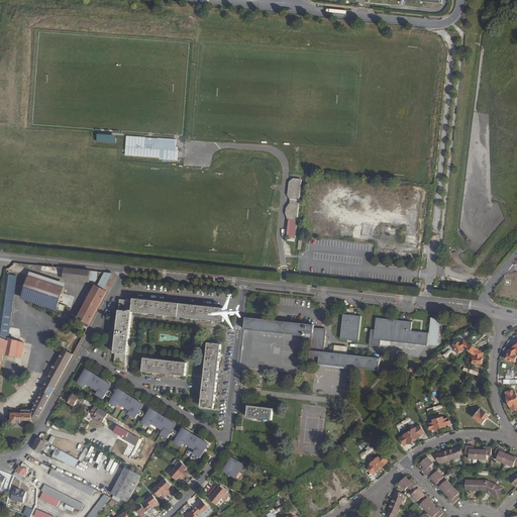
[(115,135),(96,134),(96,141),(115,142),(115,135)]
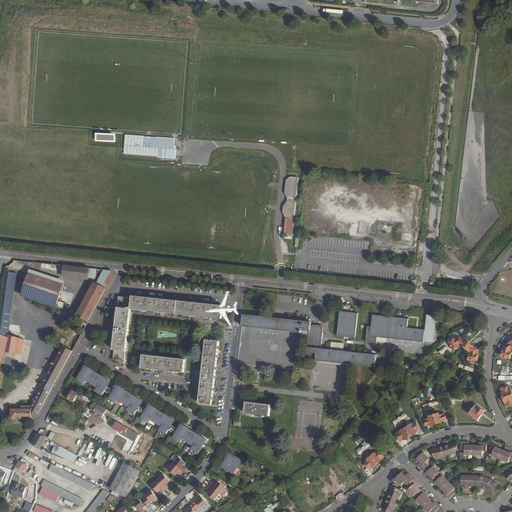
[(174,138),(125,135),(124,153),(158,156),(158,157),(176,158),(176,149),(174,149),(174,138)]
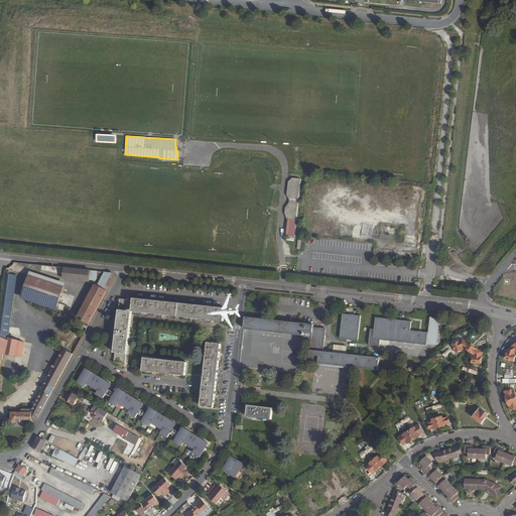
[(289,203),(285,208),(284,213),(287,219),(285,236),(294,237),(298,200),(300,179),(292,178),(288,182),(287,195),(289,199),(289,203)]
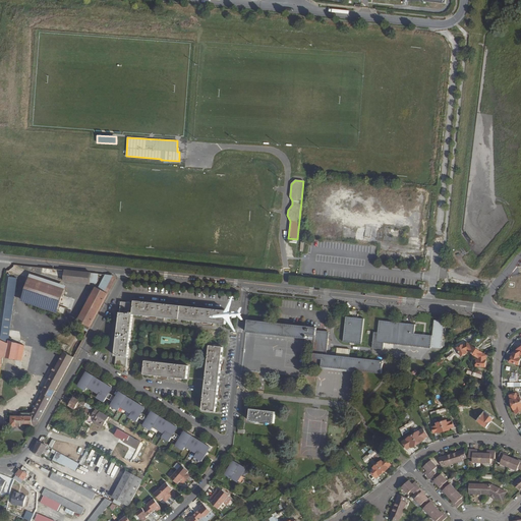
[(65,271),(64,281),(91,284),(92,273),(65,271)]
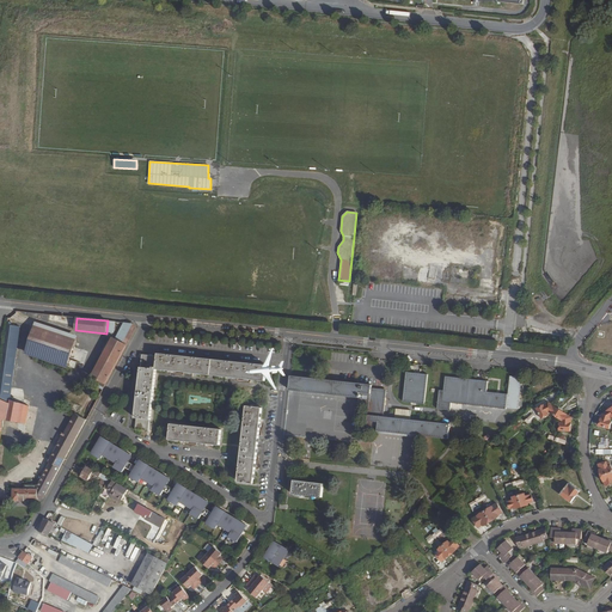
[(8,320),(0,379),(0,420),(4,421),(25,424),(29,407),(11,399),(20,326),(12,325),(12,322),(8,320)]
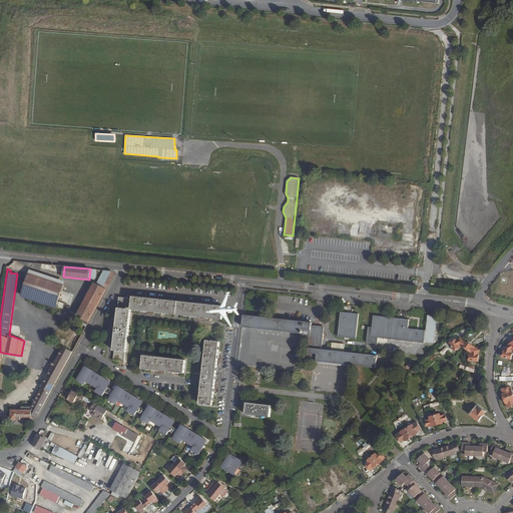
[(30,274),(63,285),(65,281),(31,270),(30,274)]
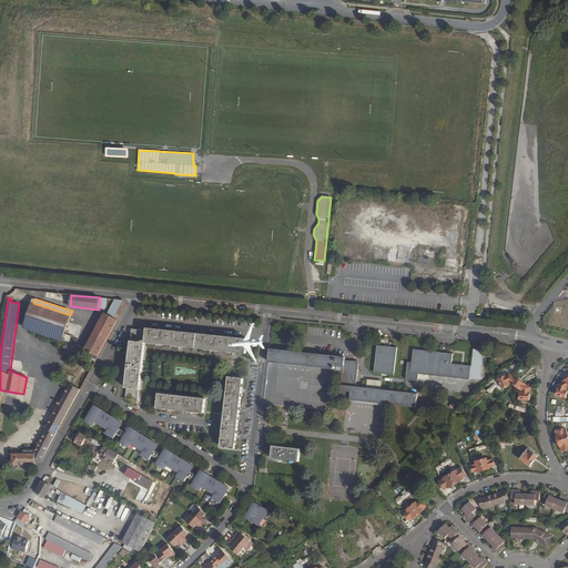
[(114,300),(108,314),(119,320),(127,305),(123,300),(114,300)]
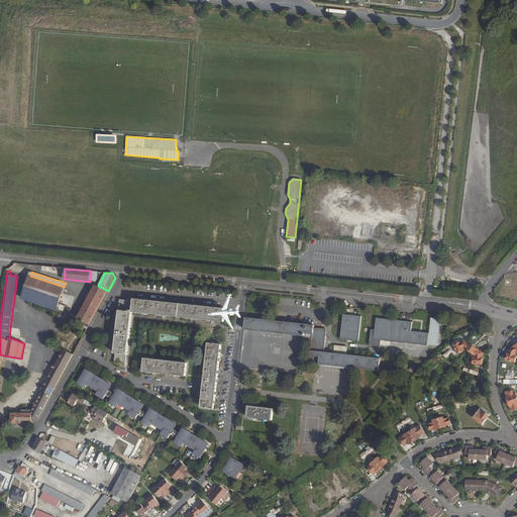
[(30,276),(23,298),(57,309),(60,300),(63,301),(64,298),(61,297),(64,287),(30,276)]
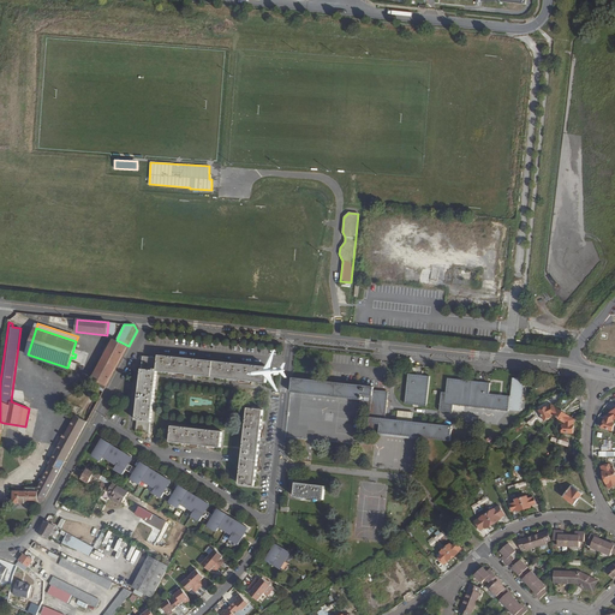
[(114,339),(89,383),(103,392),(129,346),(117,340),(114,339)]
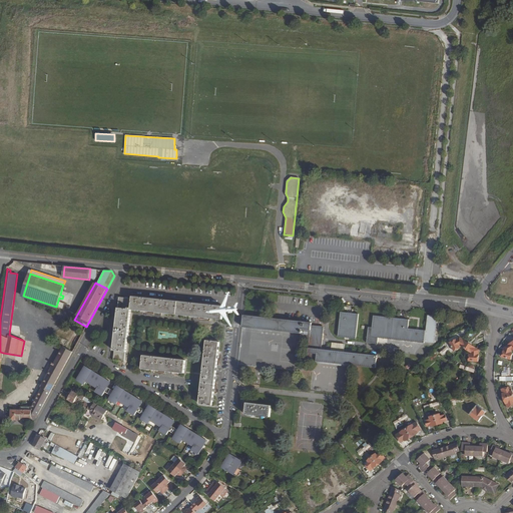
[(211,319),(222,320),(224,307),(132,297),(132,299),(120,298),(117,320),(115,340),(114,350),(115,350),(114,360),(125,361),(126,352),(130,316),(131,310),(140,311),(147,312),(161,313),(176,315),(189,316),(200,318),(211,319)]
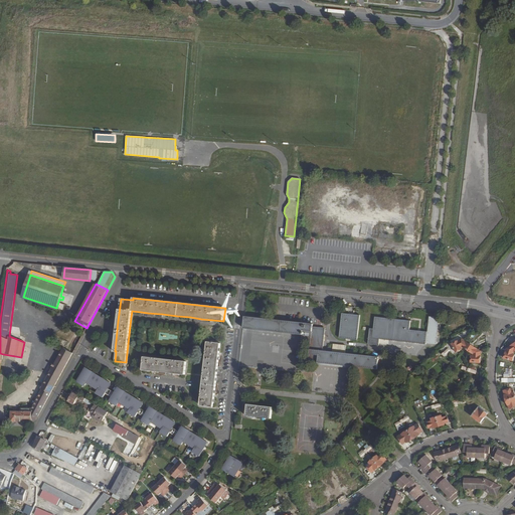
[(356,340),(360,316),(343,314),(339,338),(356,340)]
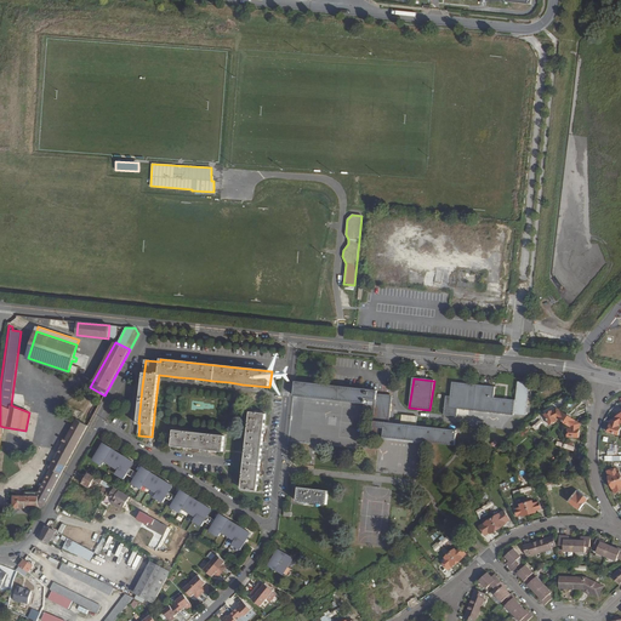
[(295,382),(294,396),(364,404),(364,406),(375,408),(371,437),(379,438),(423,443),(454,448),(456,432),(416,427),(417,417),(402,415),(400,425),(388,423),(392,397),(377,394),(377,392),(295,382)]
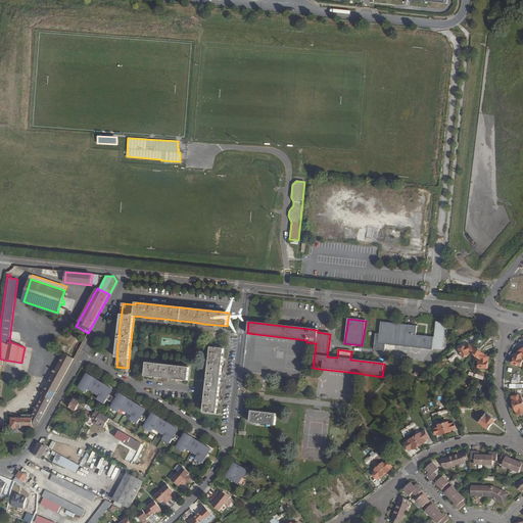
[(375,335),(373,350),(384,351),(385,345),(431,351),(431,349),(441,351),(444,324),(435,323),(433,339),(415,336),(416,327),(380,323),(378,335),(375,335)]
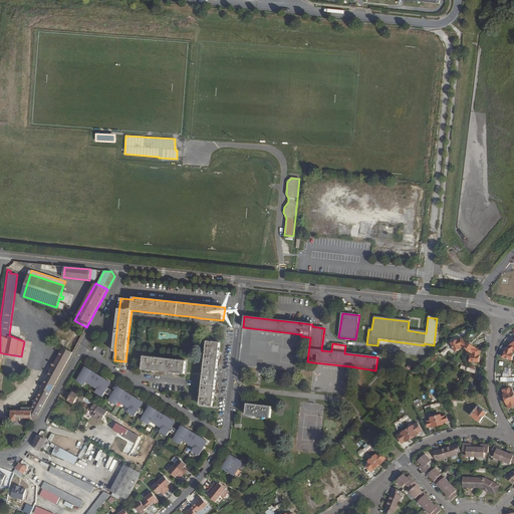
[(451,342),(455,351),(461,348),(460,346),(462,346),(465,341),(461,338),(451,342)]
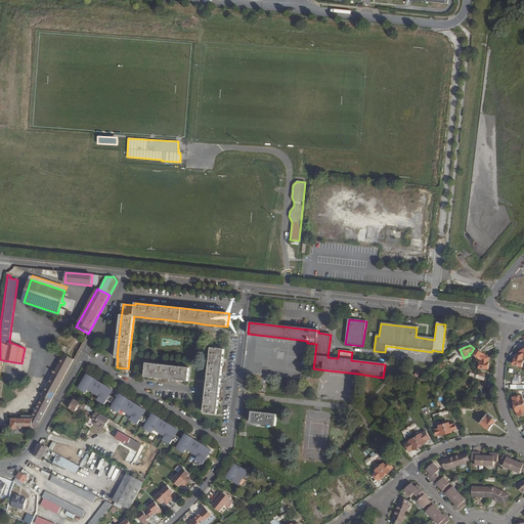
[(212,348),(205,412),(217,415),(224,349),(212,348)]
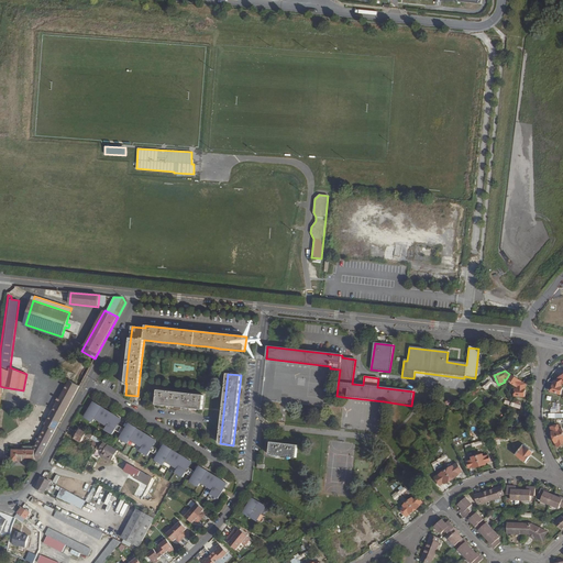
[(506,379),(509,382),(516,386),(517,387),(521,383),(509,374),(506,379)]
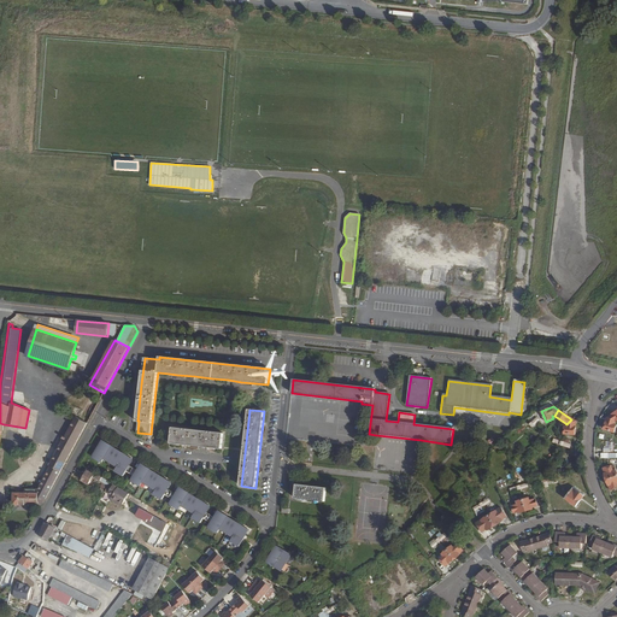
[(607,417),(604,428),(613,432),(616,425),(613,424),(615,421),(616,421),(611,415),(607,417)]
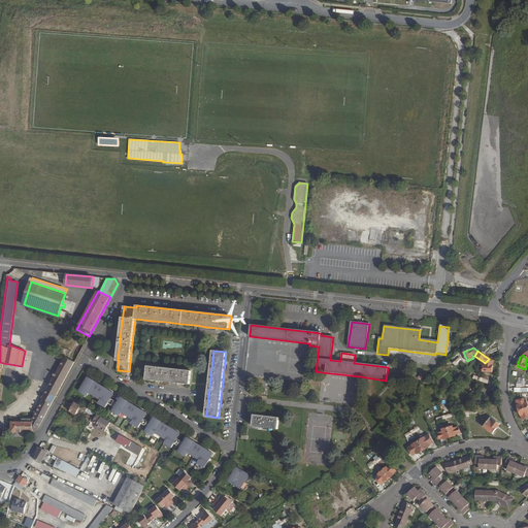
[(66,357),(42,398),(41,397),(37,406),(39,407),(33,420),(23,419),(22,423),(12,422),(12,432),(23,432),(36,432),(75,362),(66,357)]
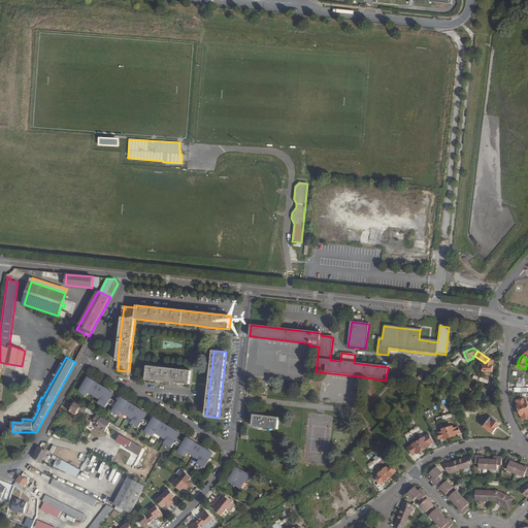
[(484,365),(483,371),(492,372),(492,361),(489,359),(485,363),(485,365),(484,365)]
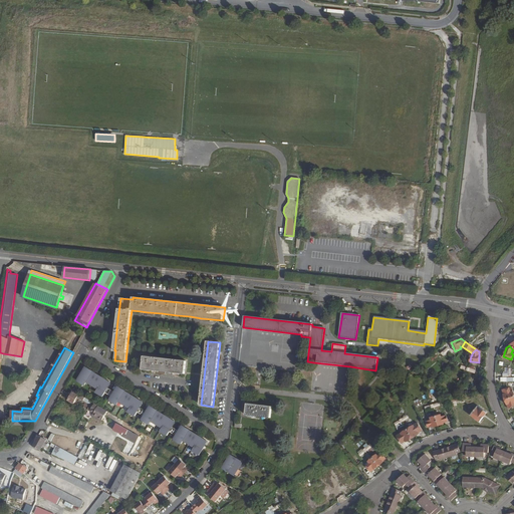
[(145,356),(143,368),(152,369),(173,372),(185,373),(187,360),(145,356)]
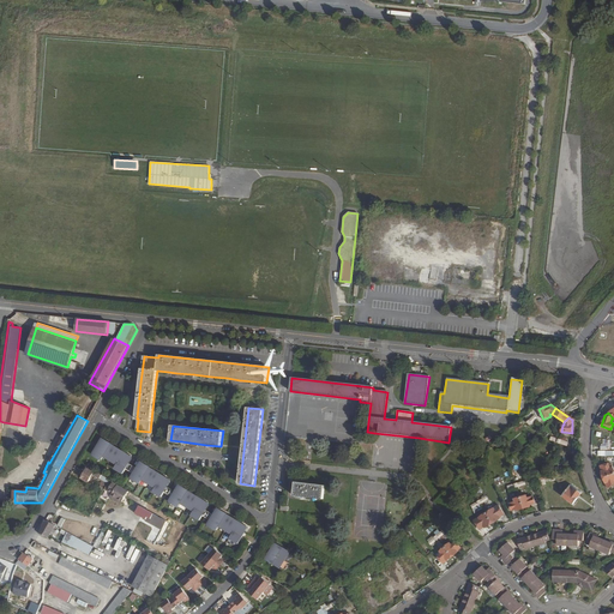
[(97,447),(94,455),(102,459),(104,456),(118,464),(115,468),(124,474),(127,469),(130,464),(128,463),(132,456),(125,452),(124,453),(121,452),(122,452),(113,446),(113,447),(110,445),(112,444),(104,439),(100,449),(97,447)]
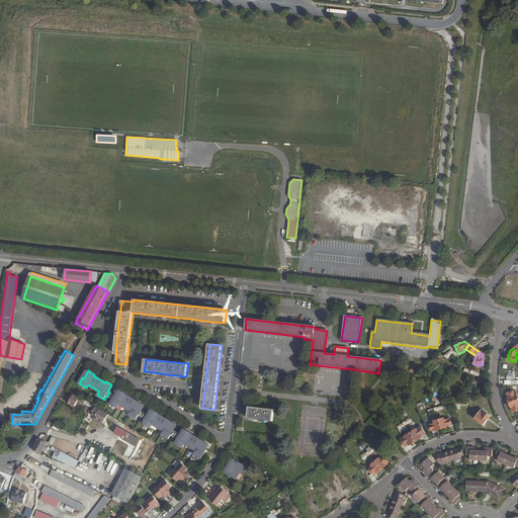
[(113,400),(111,404),(118,408),(120,405),(132,412),(130,415),(137,420),(139,416),(142,412),(141,411),(144,405),(138,401),(137,403),(135,402),(136,401),(128,397),(127,397),(125,396),(126,395),(120,391),(117,397),(116,396),(113,400)]
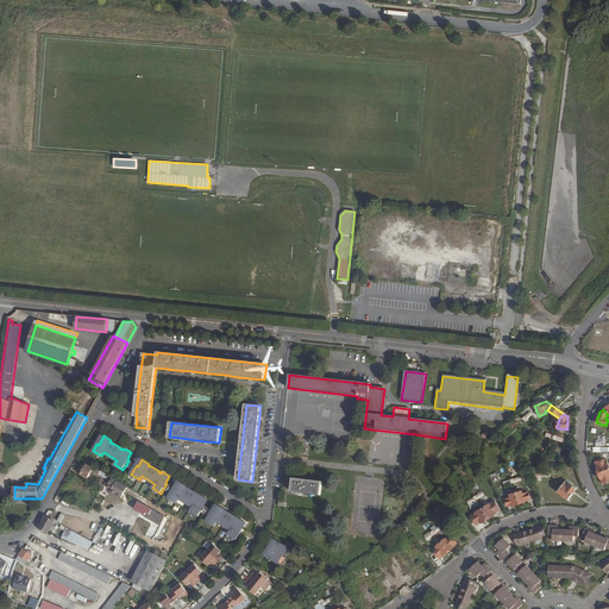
[(595,462),(597,468),(596,468),(598,473),(608,469),(608,466),(608,464),(604,465),(603,459),(595,462)]
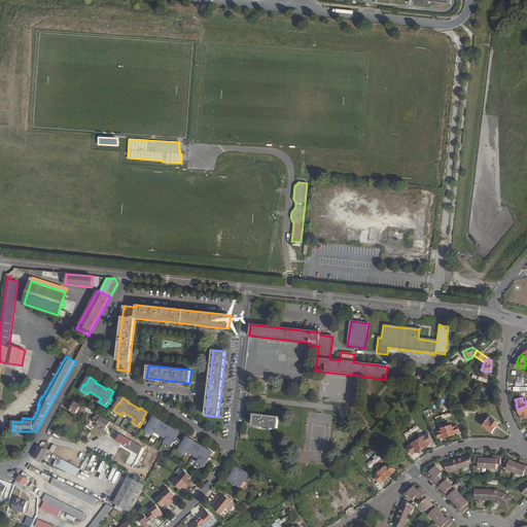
[(111,398),(109,402),(115,407),(118,402),(111,398)]
